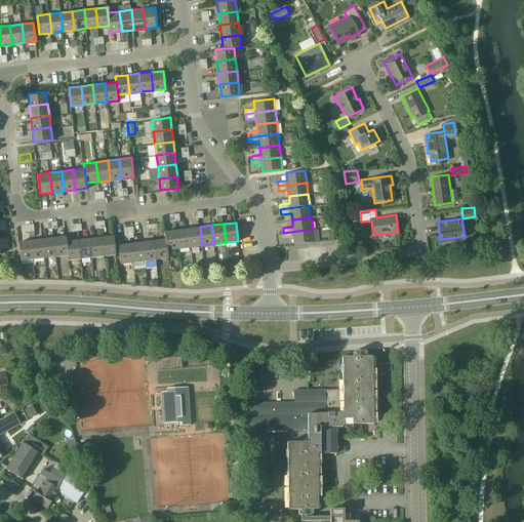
[(202,245),(200,227),(189,228),(191,246),(202,245)]
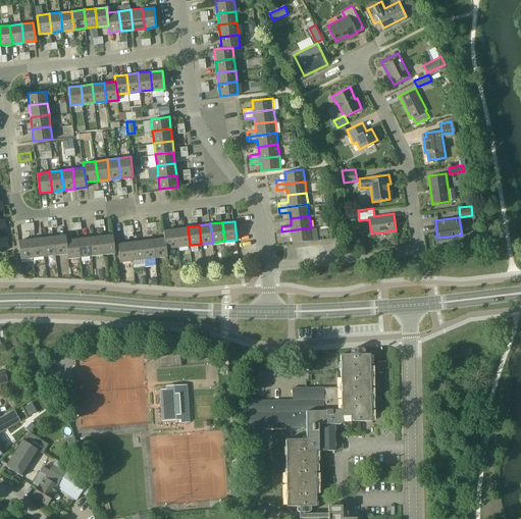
[(175,228),(178,247),(190,245),(188,226),(175,228)]
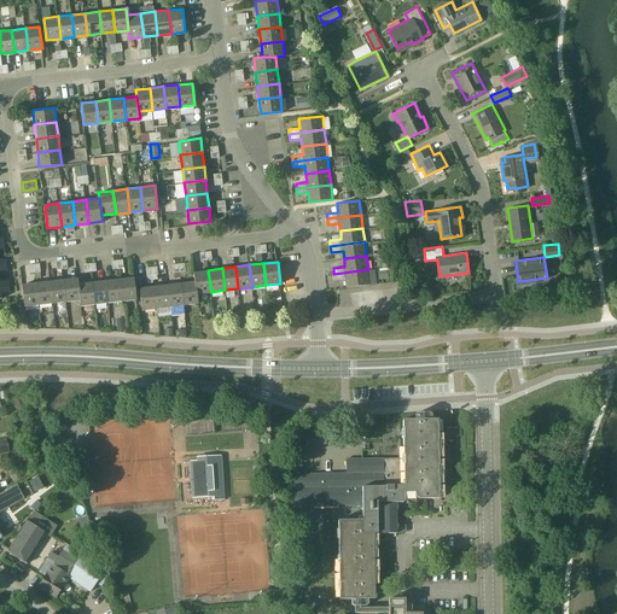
[(347,286),(370,284),(368,269),(333,274),(335,279),(345,278),(347,286)]
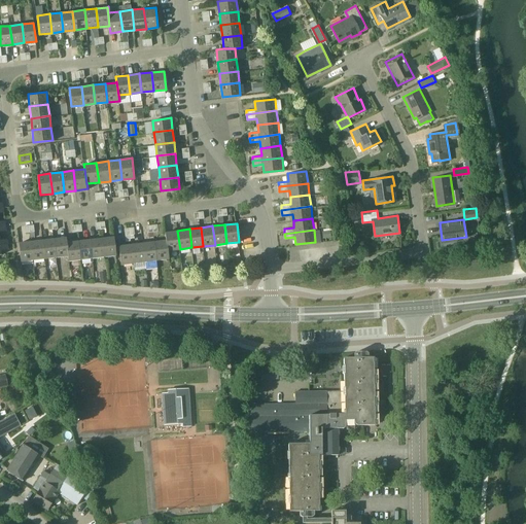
[(165,232),(166,240),(168,250),(180,249),(177,231),(165,232)]
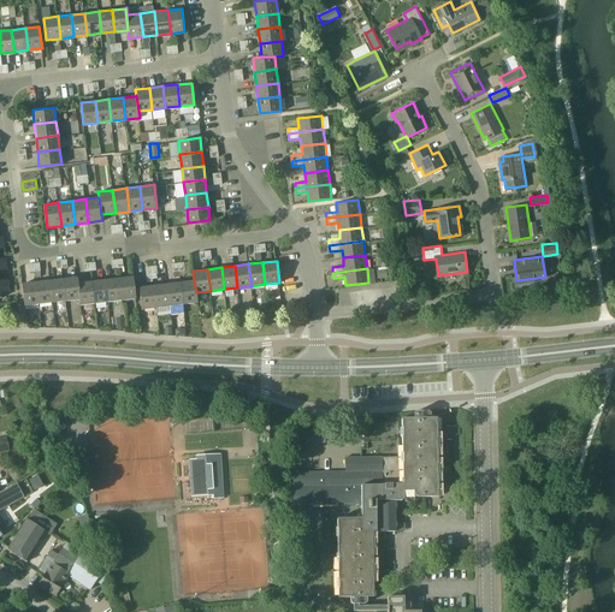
[(78,277),(64,278),(66,301),(80,298),(81,298),(80,283),(78,277)]
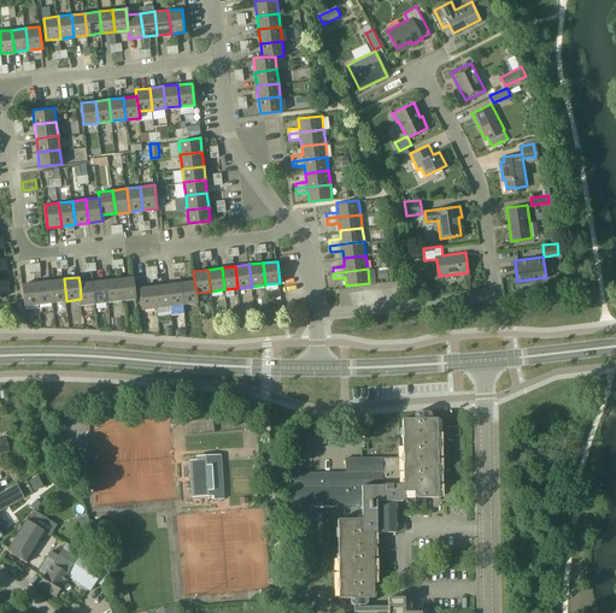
[(136,299),(134,277),(119,278),(122,300),(136,299)]
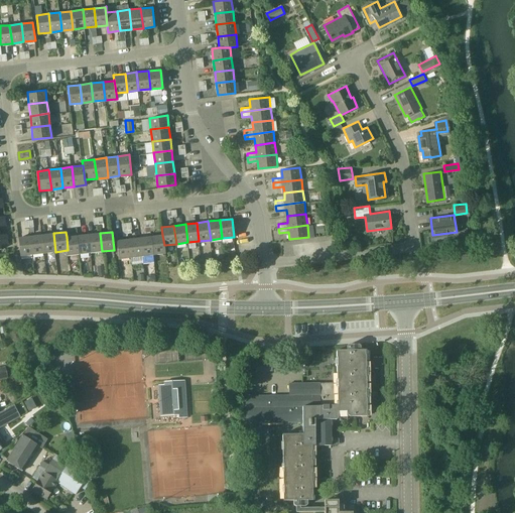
[(41,235),(44,253),(55,252),(53,233),(41,235)]
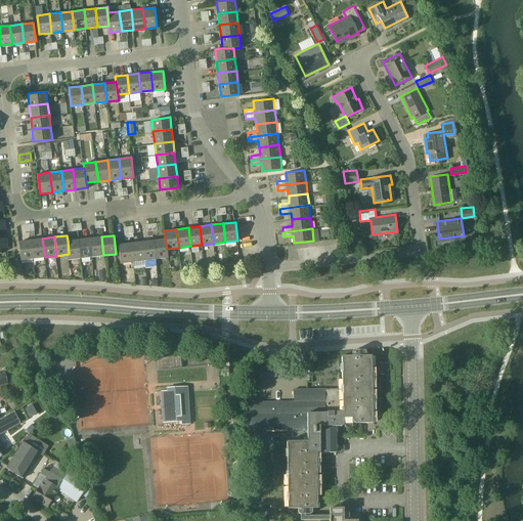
[(101,236),(90,239),(92,257),(103,255),(101,236)]
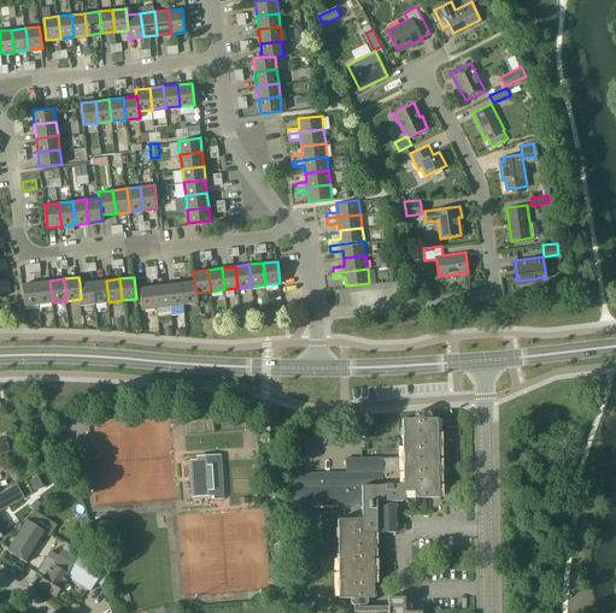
[(50,281),(36,282),(39,304),(53,302),(50,281)]
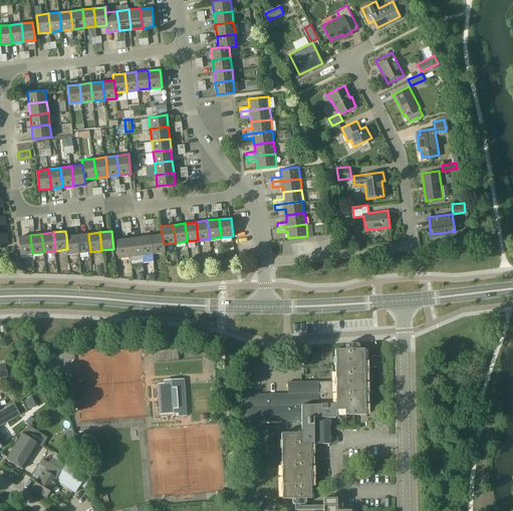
[(76,235),(79,253),(90,252),(88,234),(76,235)]
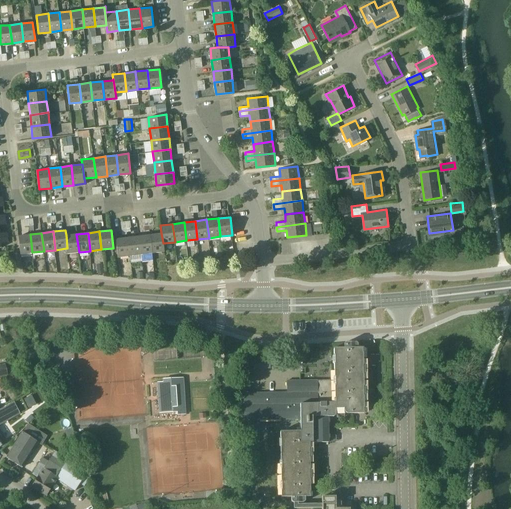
[(153,252),(164,251),(163,243),(161,233),(150,234),(153,252)]
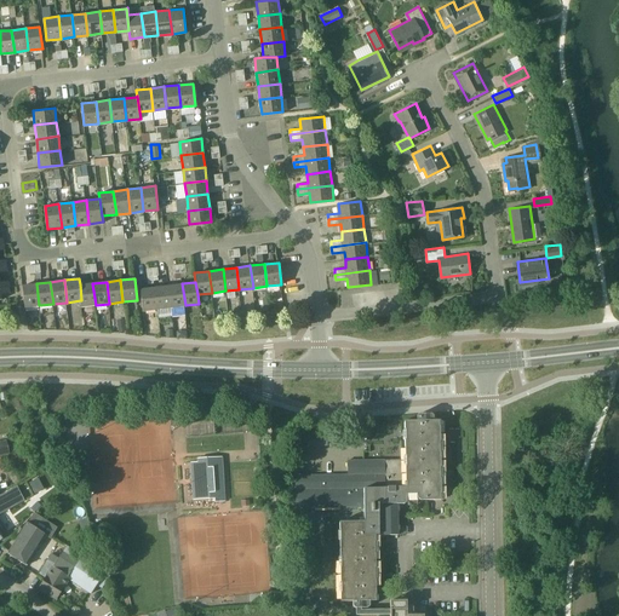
[(22,286),(26,308),(39,305),(36,283),(22,286)]
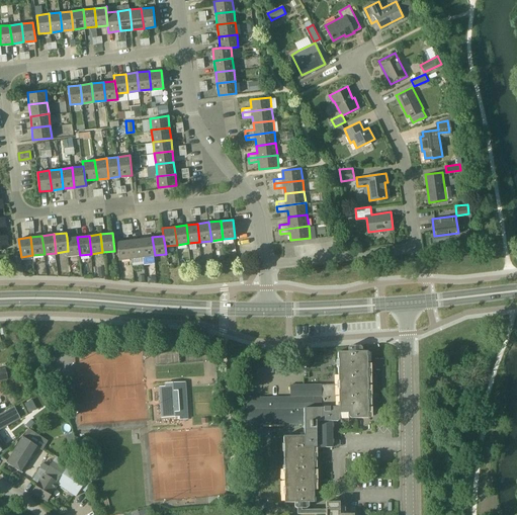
[(68,257),(80,255),(77,237),(67,238),(68,251),(67,251),(68,257)]
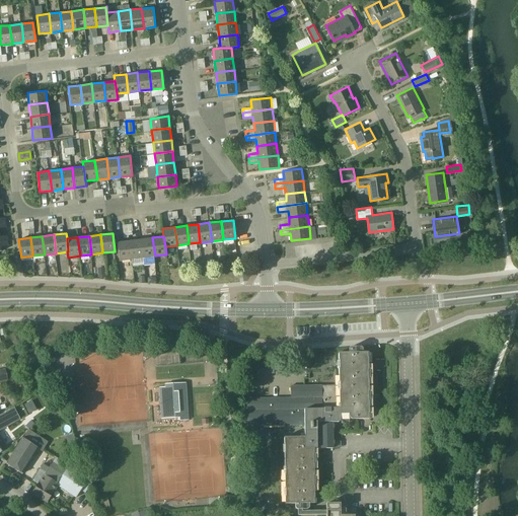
[(152,237),(141,238),(143,258),(155,255),(152,237)]
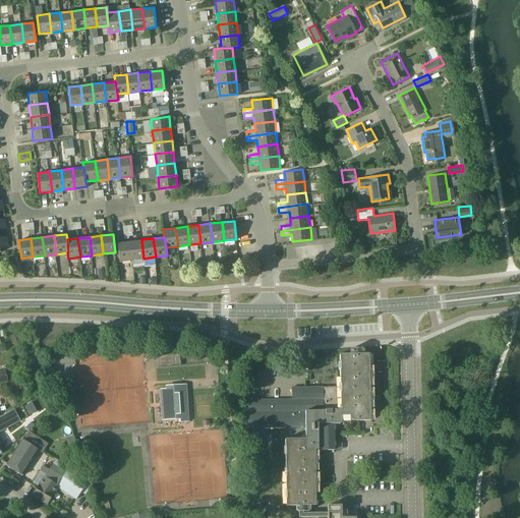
[(141,239),(130,241),(132,260),(143,259),(141,239)]
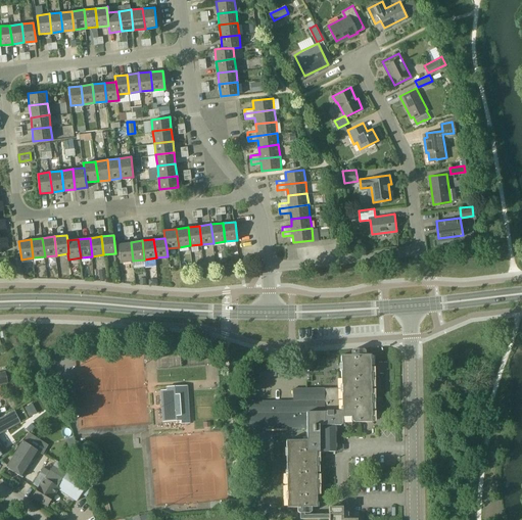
[(8,241),(0,242),(0,251),(1,252),(1,247),(8,246),(8,241)]
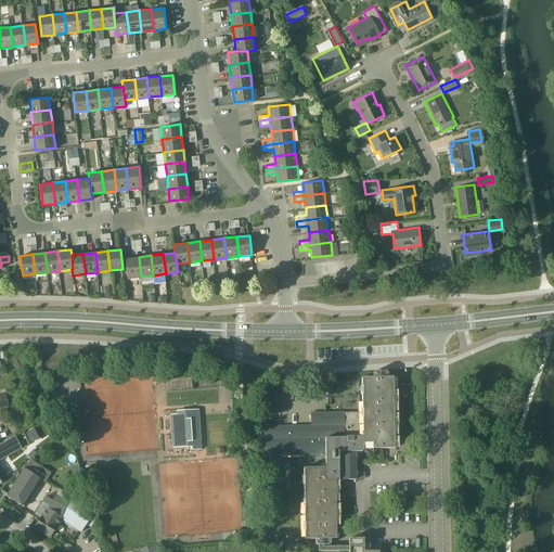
[(126,258),(128,278),(141,277),(139,257),(126,258)]
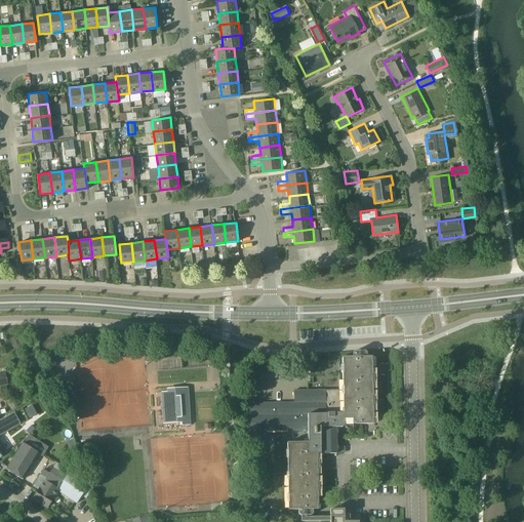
[(372,355),(367,355),(367,352),(367,351),(367,350),(366,350),(366,349),(365,349),(356,349),(355,350),(354,350),(354,351),(353,351),(353,352),(353,355),(343,355),(344,389),(339,389),(339,388),(294,389),(294,400),(250,401),(251,429),(309,428),(309,440),(288,441),(289,508),(299,508),(299,511),(299,512),(299,513),(300,513),(301,514),(311,513),(312,513),(313,513),(313,512),(314,511),(313,508),(319,508),(318,452),(337,451),(336,426),(343,426),(344,426),(344,425),(345,424),(345,423),(345,417),(354,417),(354,419),(354,420),(354,422),(355,422),(355,423),(356,423),(373,422),(372,355)]
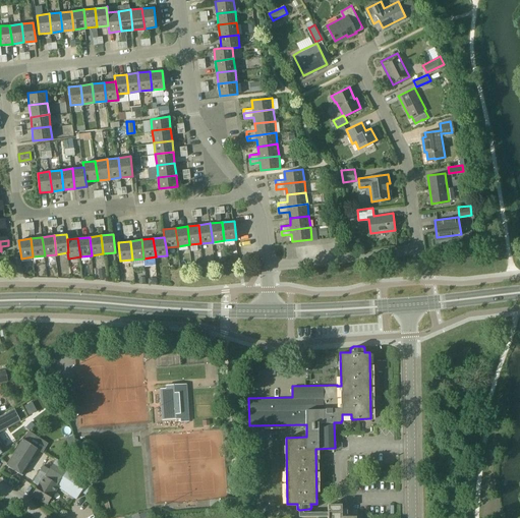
[(73,354),(55,354),(55,370),(73,370),(73,354)]
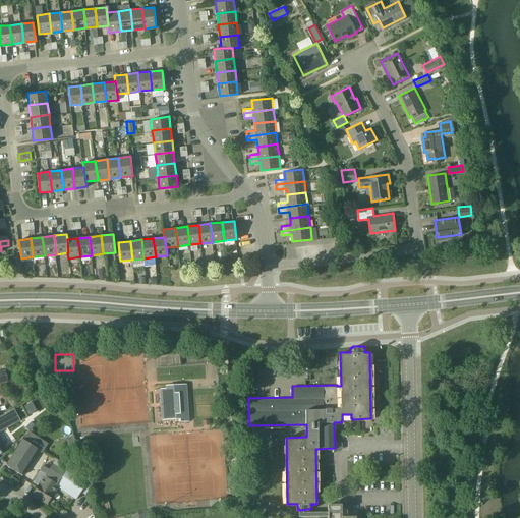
[(0,369),(0,381),(8,379),(6,369),(0,369)]
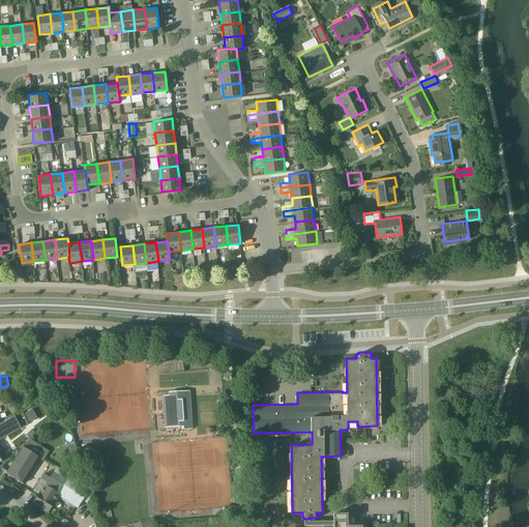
[(253,387),(264,387),(263,376),(253,376),(253,387)]
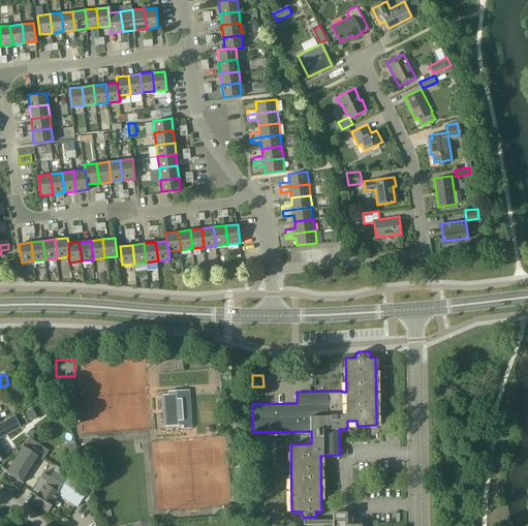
[(20,384),(12,387),(14,393),(22,391),(20,384)]
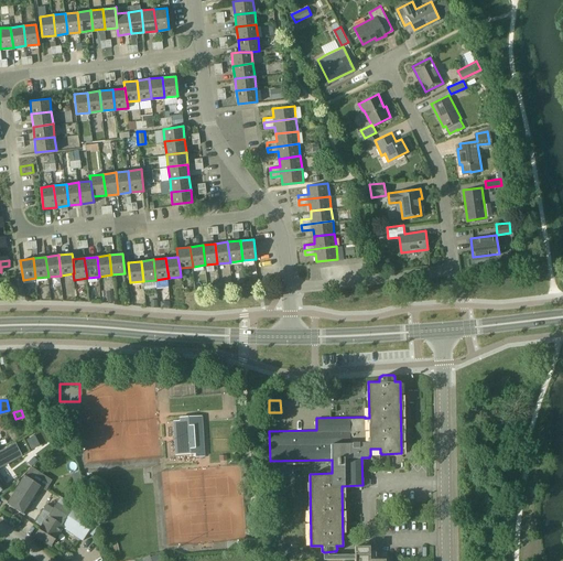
[(205,455),(203,414),(180,416),(181,419),(173,419),(175,453),(195,452),(195,455),(205,455)]
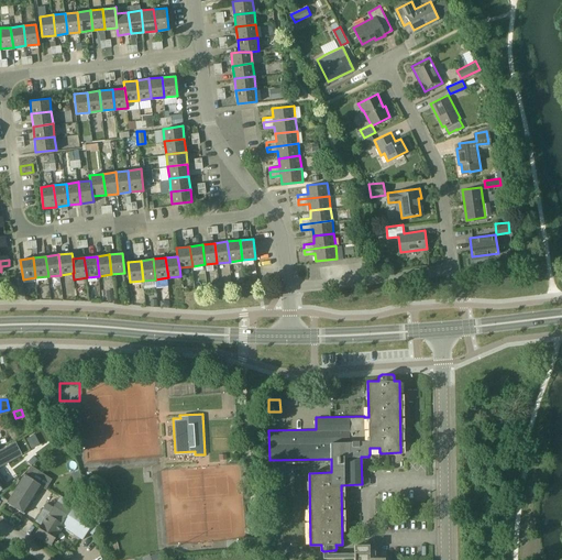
[(0,449),(0,464),(17,456),(10,443),(0,449)]
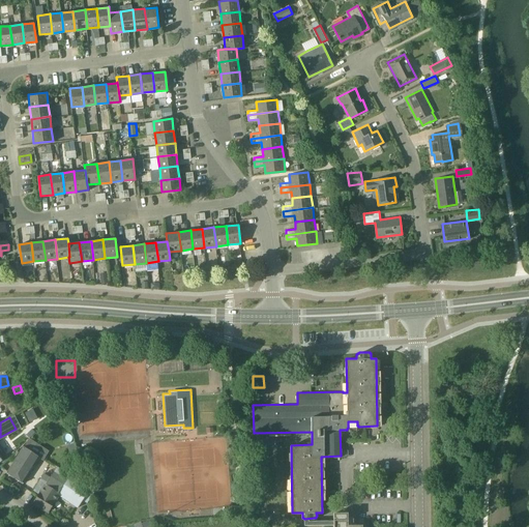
[(38,457),(23,446),(6,472),(22,482),(38,457)]
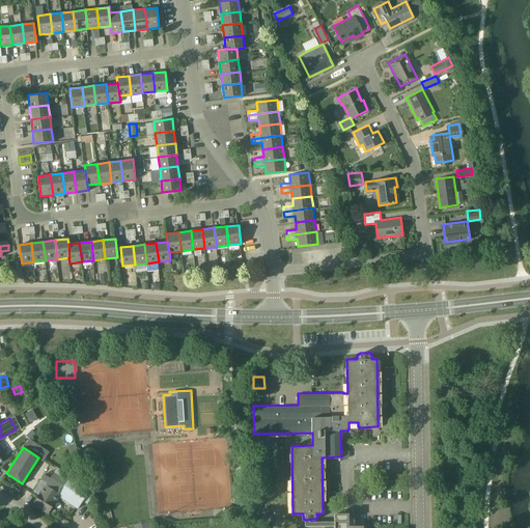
[(40,478),(33,490),(36,492),(38,494),(33,502),(47,510),(54,501),(51,499),(56,492),(59,494),(58,495),(77,506),(89,488),(67,473),(60,469),(57,467),(47,482),(40,478)]
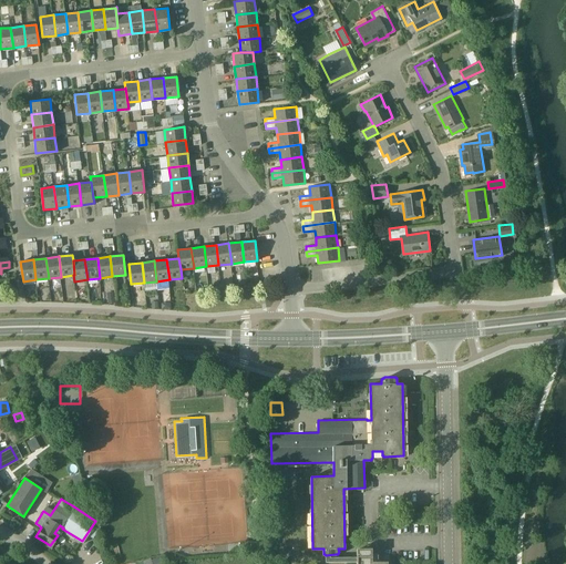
[(388,563),(388,561),(378,561),(378,552),(372,552),(372,547),(357,547),(357,563),(388,563)]
